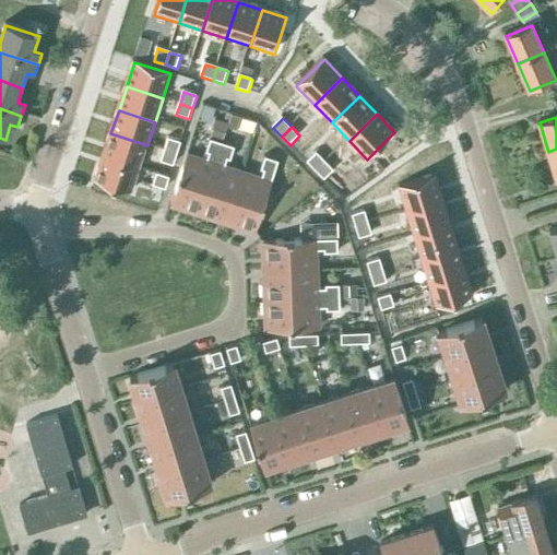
[(103,157),(140,169),(147,145),(110,133),(103,157)]
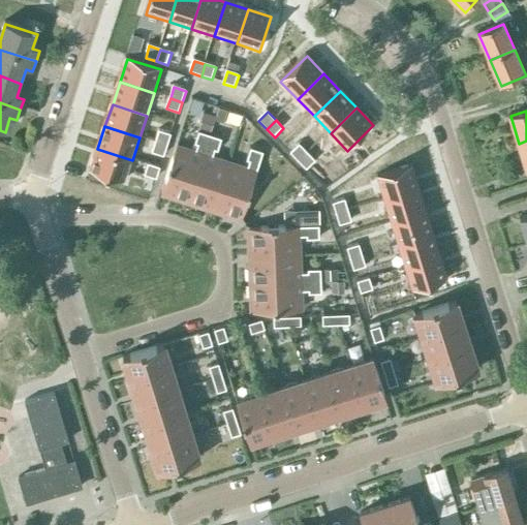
[(155,143),(167,147),(172,135),(159,132),(155,143)]
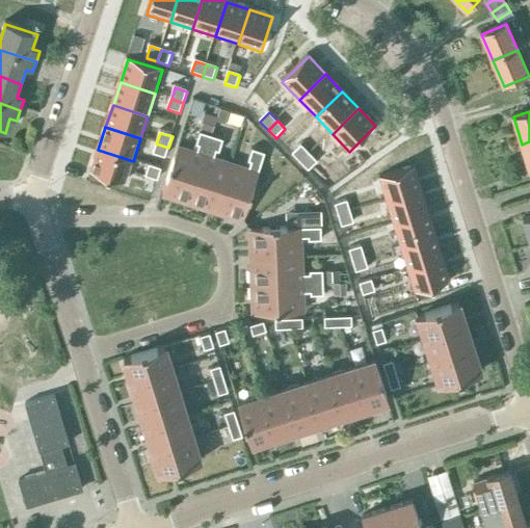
[(179,149),(163,198),(190,206),(212,138),(201,134),(196,147),(200,148),(197,155),(179,149)]
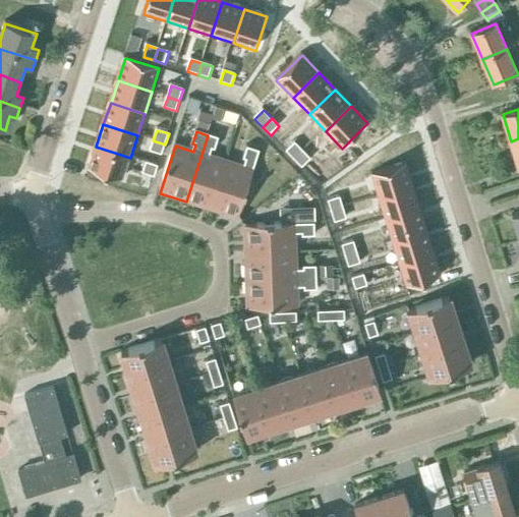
[(212,210),(227,163),(211,157),(213,150),(215,151),(219,138),(208,135),(186,202),(212,210)]
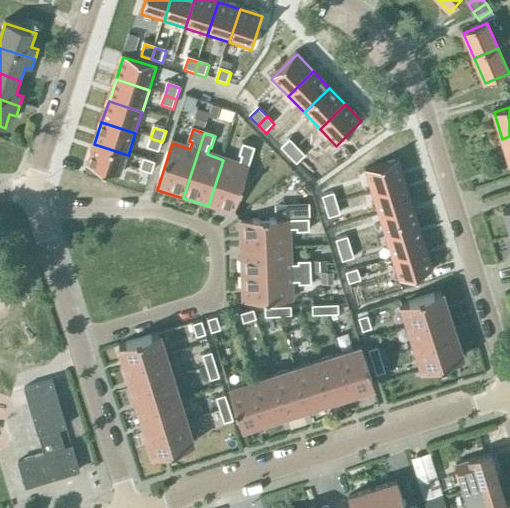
[(162,142),(150,138),(147,149),(159,153),(162,142)]
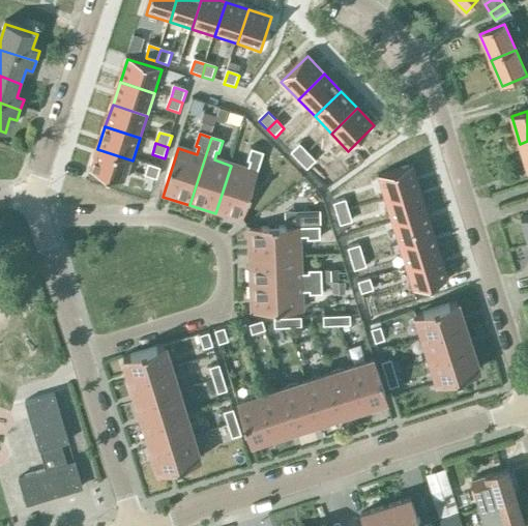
[(292,155),(300,164),(309,154),(301,146),(292,155)]
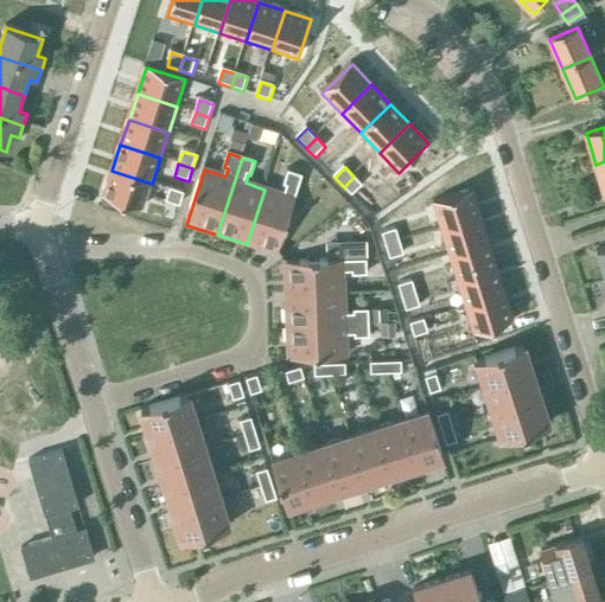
[(152,184),(112,171),(103,198),(144,210),(152,184)]
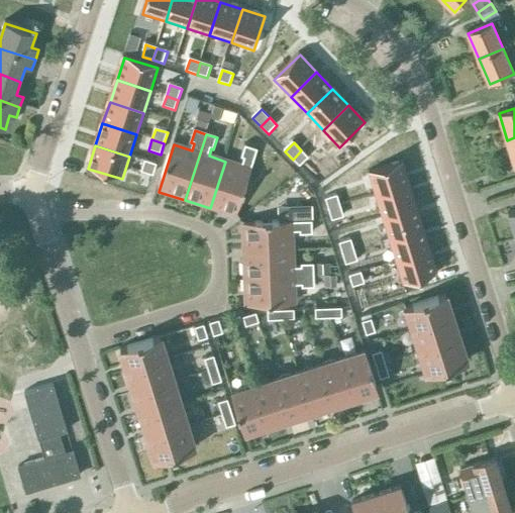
[(225,162),(210,208),(236,216),(251,170),(252,170),(259,150),(245,146),(242,159),(244,160),(242,167),(225,162)]
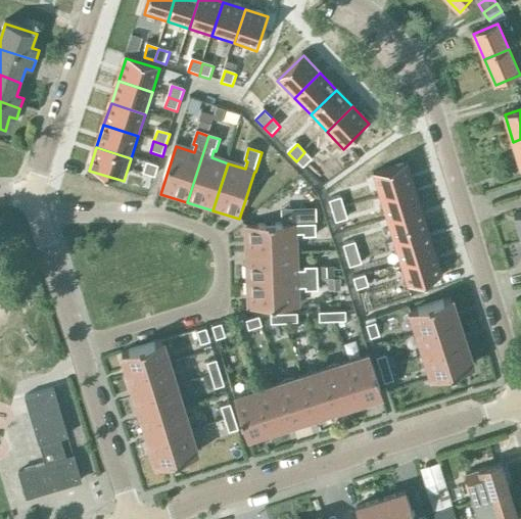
[(313,160),(304,152),(296,161),(303,170),(313,160)]
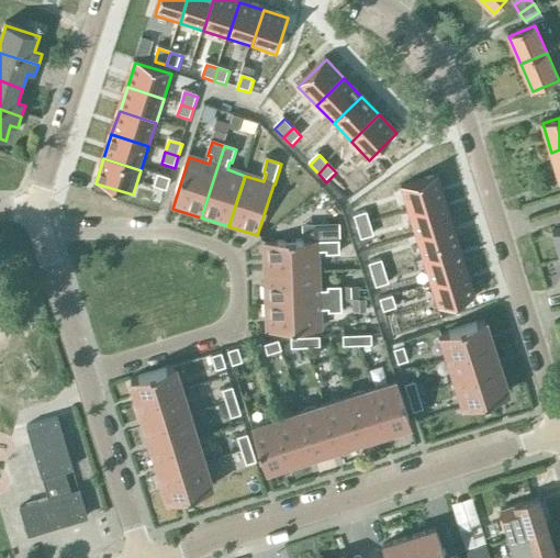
[(170,180),(158,176),(154,188),(167,192),(170,180)]
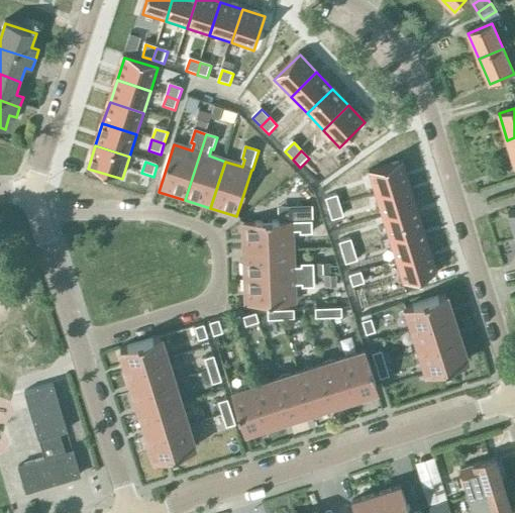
[(377,196),(410,186),(403,163),(370,174),(377,196)]
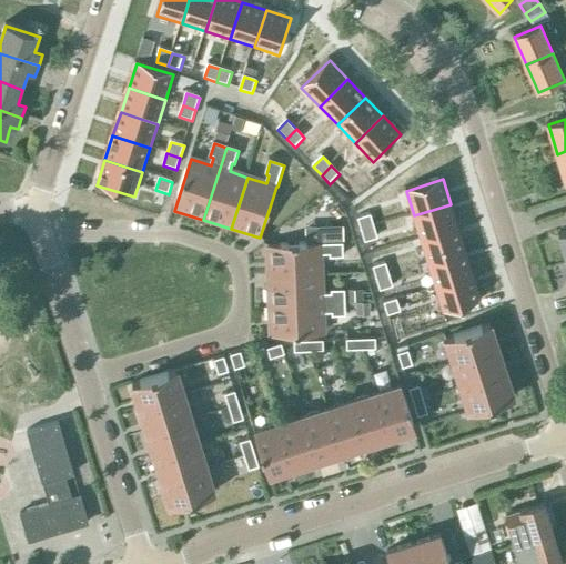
[(422,240),(458,229),(451,204),(414,215),(422,240)]
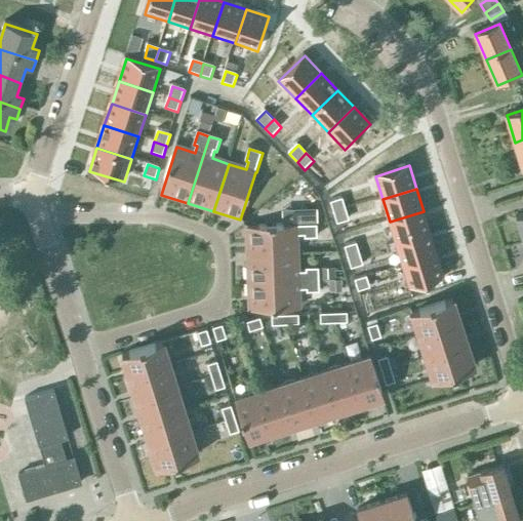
[(331,203),(334,214),(347,210),(344,200),(331,203)]
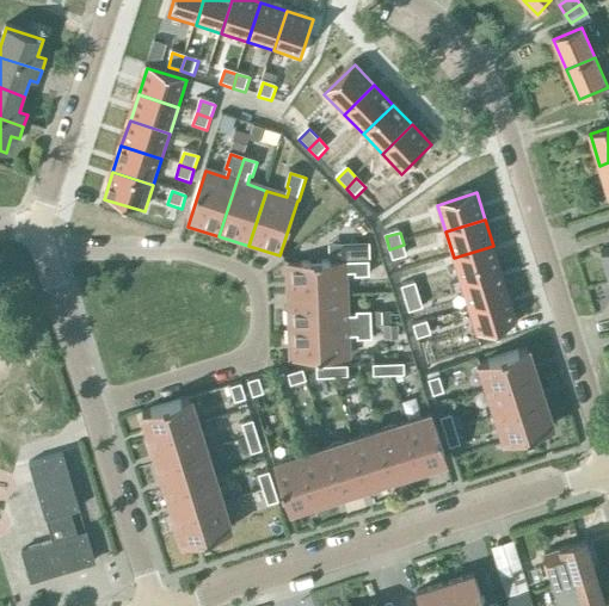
[(350,261),(369,260),(369,245),(350,246),(350,261)]
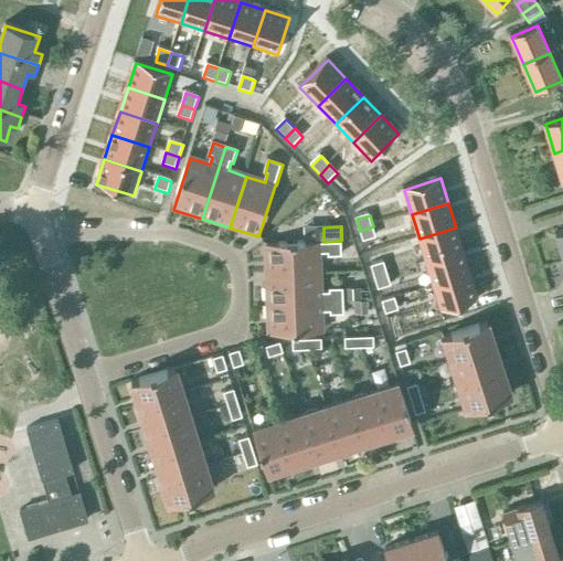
[(373,226),(360,231),(364,242),(376,239),(373,226)]
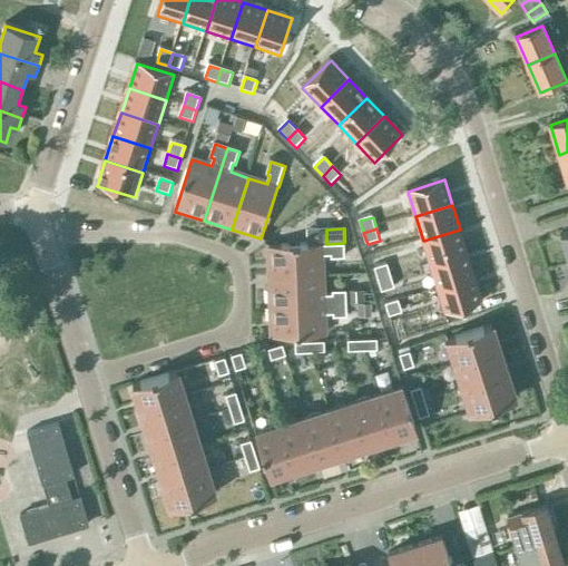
[(430,265),(468,254),(460,230),(423,241),(430,265)]
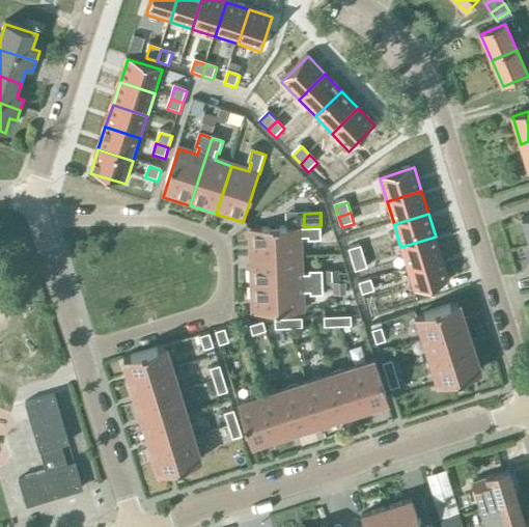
[(251,259),(302,258),(301,240),(309,240),(309,242),(322,242),(322,228),(301,229),(250,231),(251,259)]
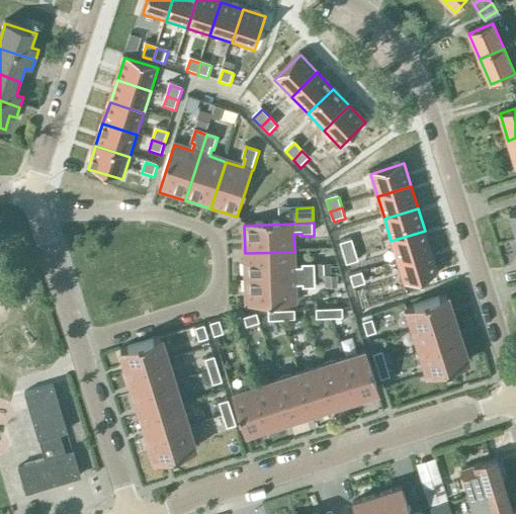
[(398,263),(432,252),(425,231),(391,241),(398,263)]
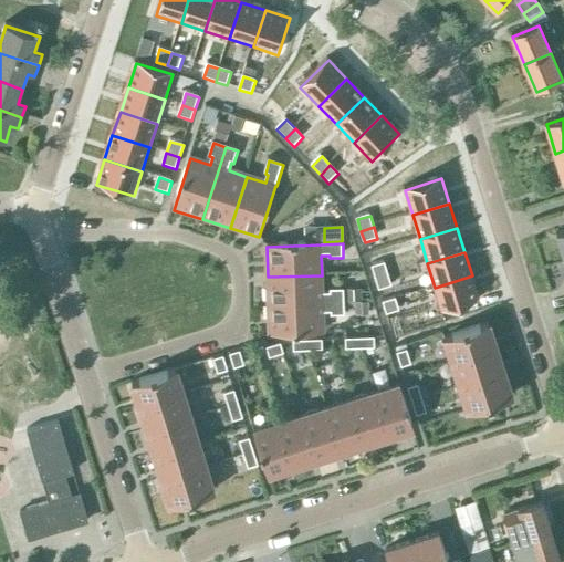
[(372,268),(376,279),(388,276),(385,263),(372,268)]
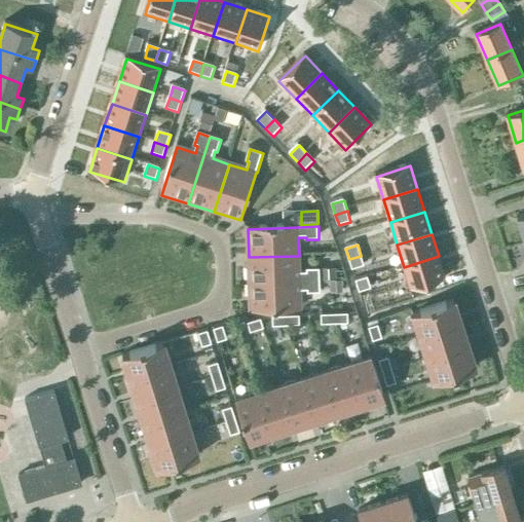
[(300,273),(299,256),(249,257),(250,285),(321,282),(320,270),(307,270),(307,273),(300,273)]
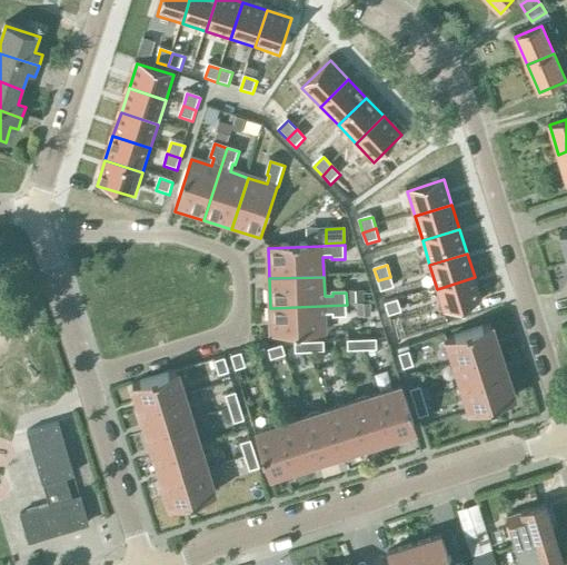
[(390,277),(378,280),(381,293),(395,289),(390,277)]
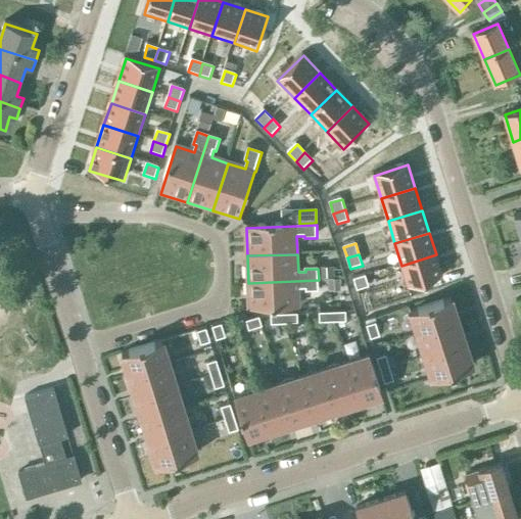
[(436,254),(401,266),(409,288),(443,278),(436,254)]
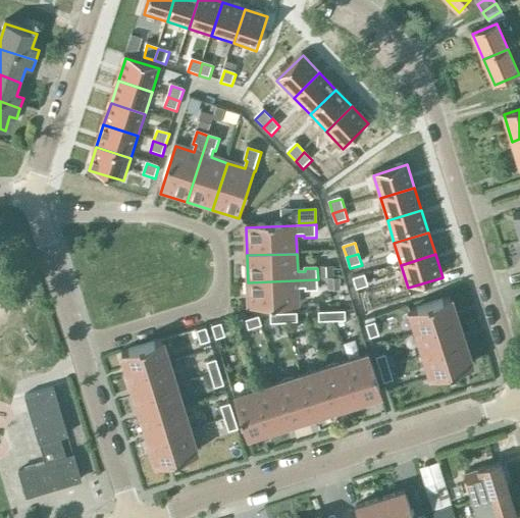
[(369,288),(365,276),(354,279),(357,291),(369,288)]
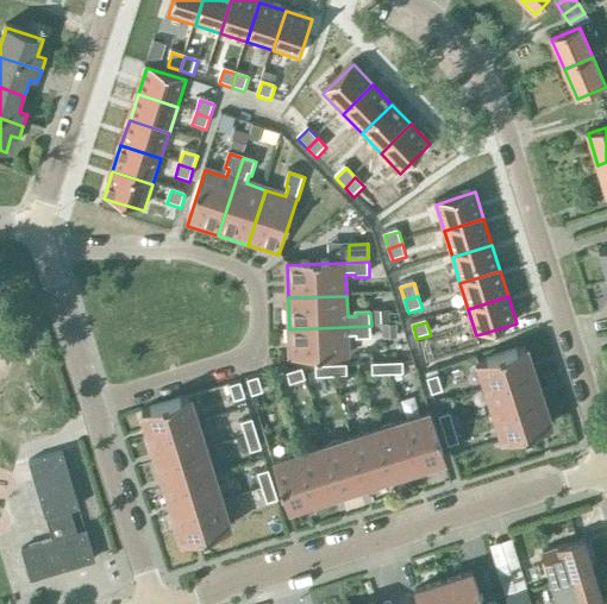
[(289,329),(291,362),(349,359),(348,338),(357,337),(357,340),(371,340),(371,326),(289,329)]
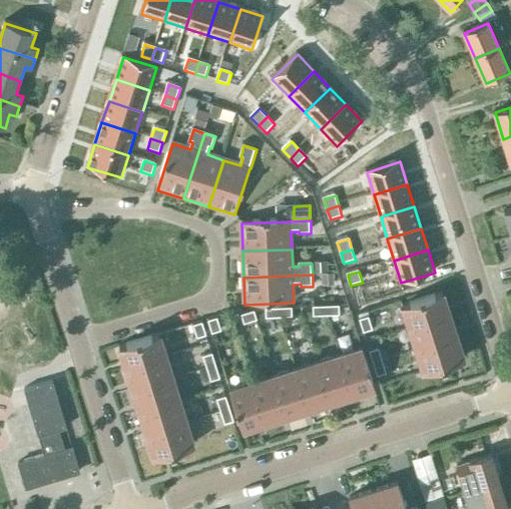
[(411,330),(450,317),(443,295),(403,307),(411,330)]
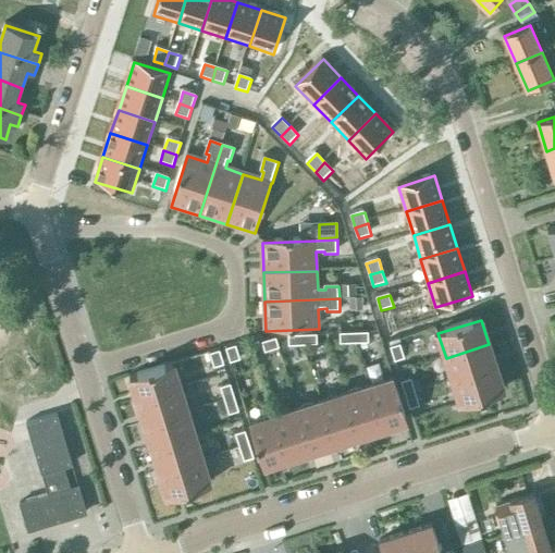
[(370,344),(370,333),(356,334),(356,345),(370,344)]
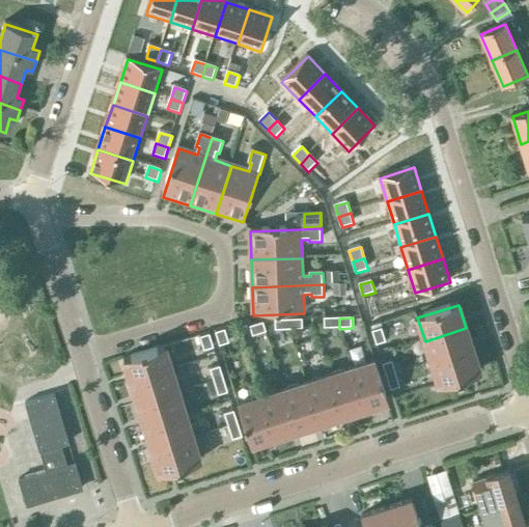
[(326,329),(339,329),(339,319),(326,319),(326,329)]
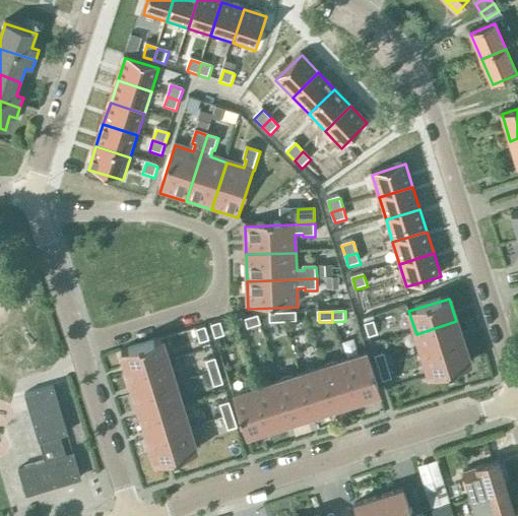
[(283,314),(284,323),(298,323),(298,313),(283,314)]
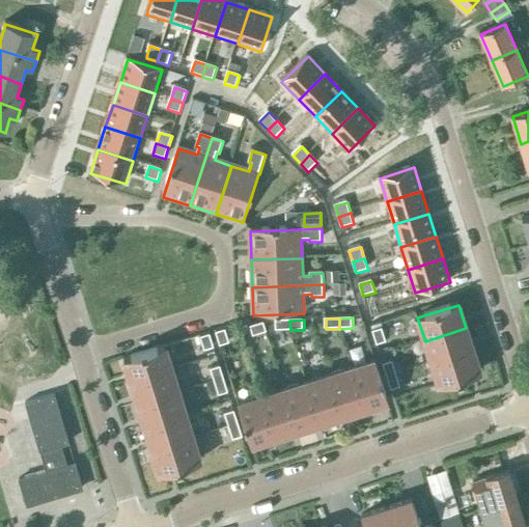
[(290,330),(289,321),(276,321),(277,331),(290,330)]
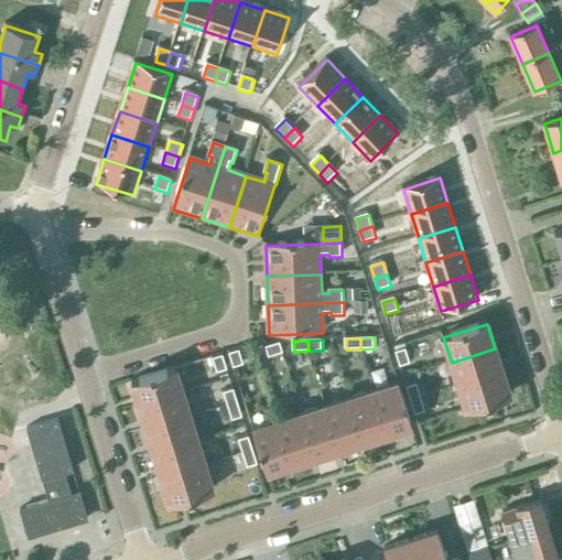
[(283,354),(280,344),(266,348),(269,358),(283,354)]
